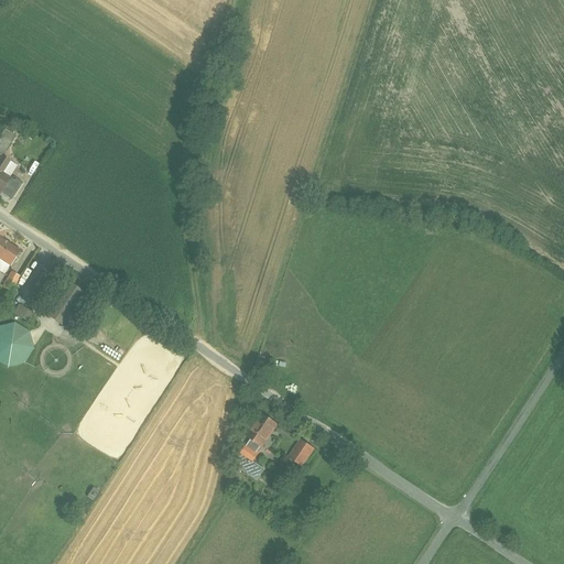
[(7,130),(0,140),(0,154),(3,158),(3,156),(4,158),(18,137),(7,130)]
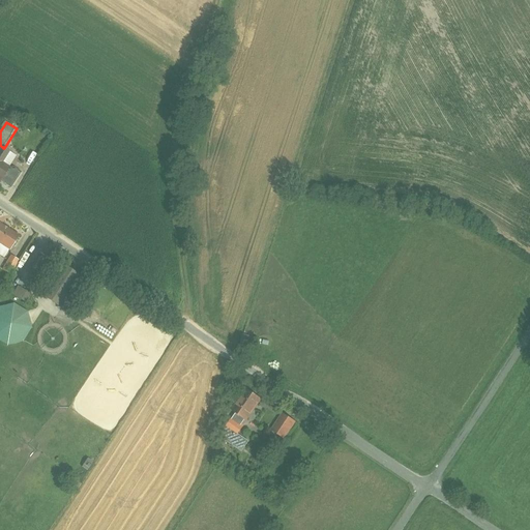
[(3,148),(0,151),(0,180),(11,188),(23,173),(15,168),(10,169),(3,164),(10,152),(4,148),(3,147),(3,148)]
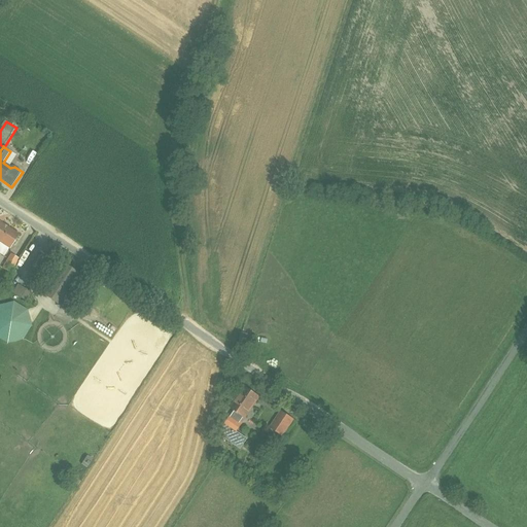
[(20,235),(0,222),(0,241),(10,248),(20,235)]
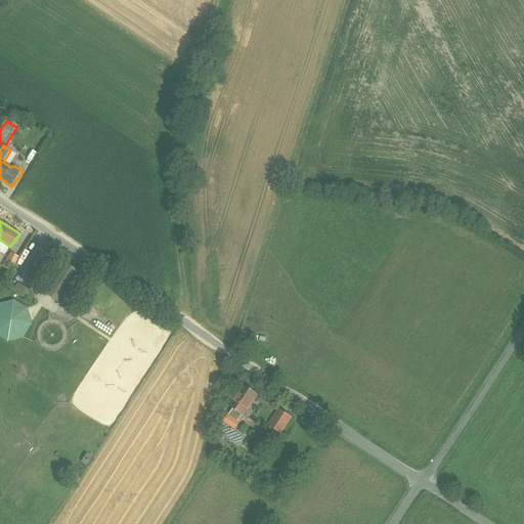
[(12,253),(3,267),(10,271),(18,257),(12,253)]
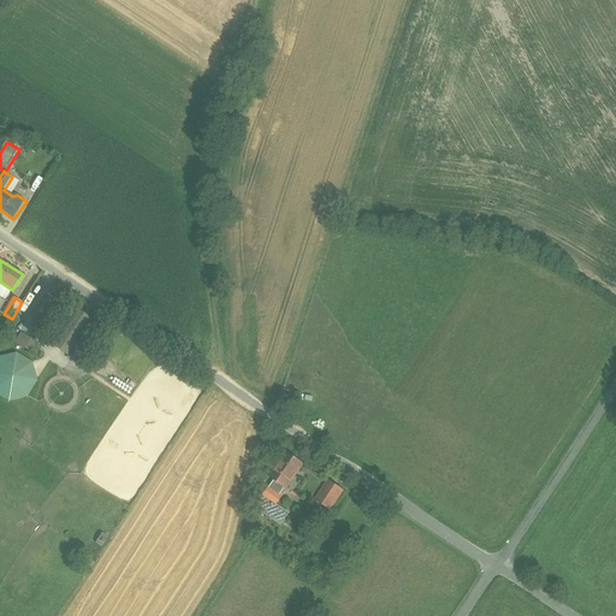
[(58,306),(48,300),(36,320),(46,325),(58,306)]
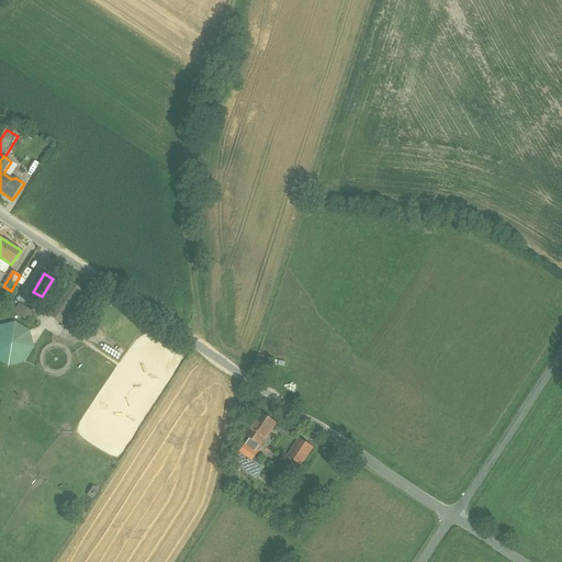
[(86,294),(66,281),(45,313),(66,326),(86,294)]
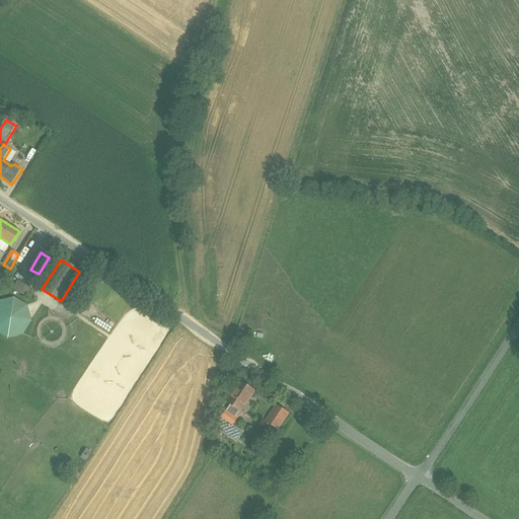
[(14,289),(25,296),(29,288),(19,282),(14,289)]
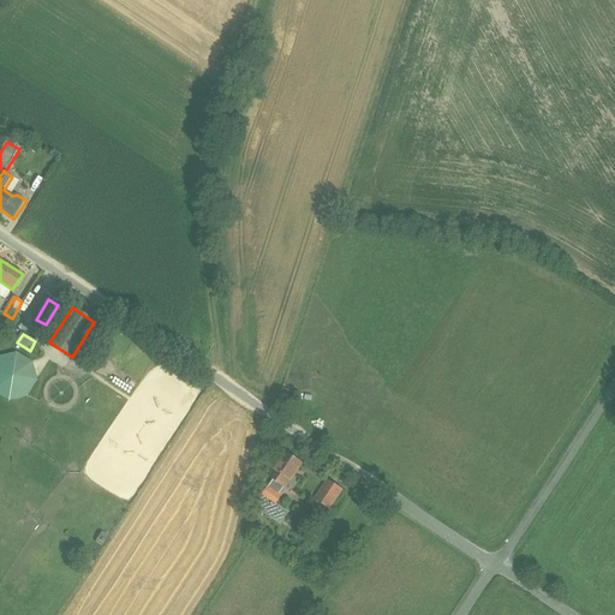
[(16,352),(0,356),(0,392),(10,399),(28,393),(35,378),(31,360),(16,352)]
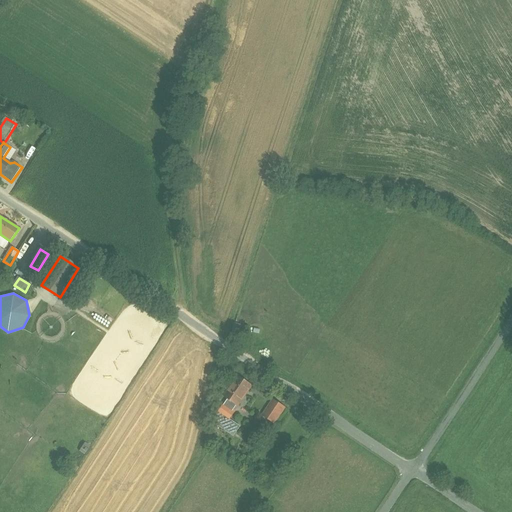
[(252,384),(239,375),(224,396),(237,405),(238,406),(252,384)]
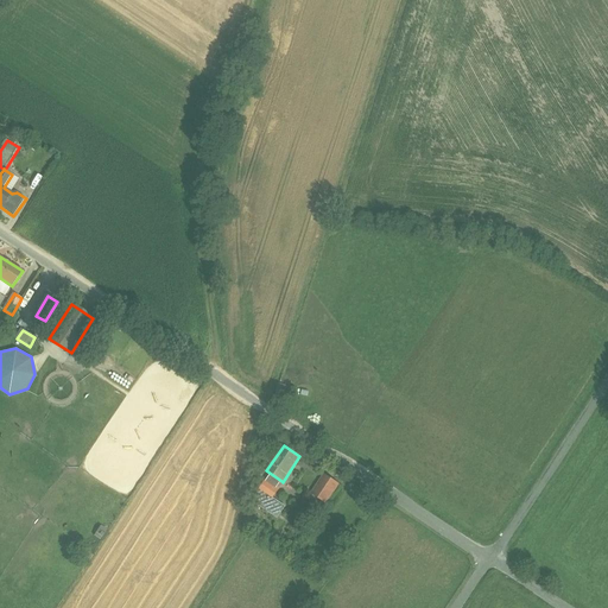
[(271,474),(253,500),(278,517),(284,507),(272,499),(279,488),(277,487),(282,481),(271,474)]
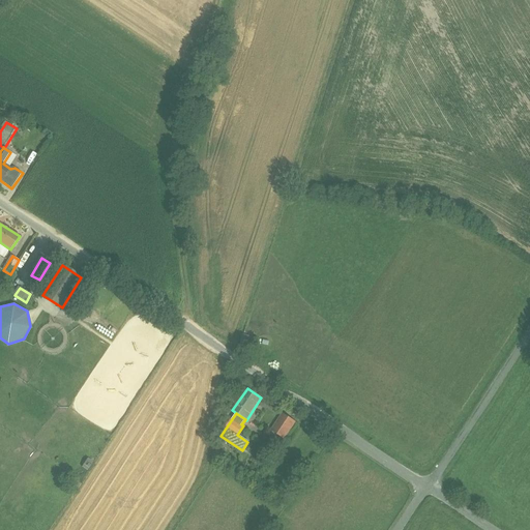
[(284,414),(273,430),(285,438),(295,422),(284,414)]
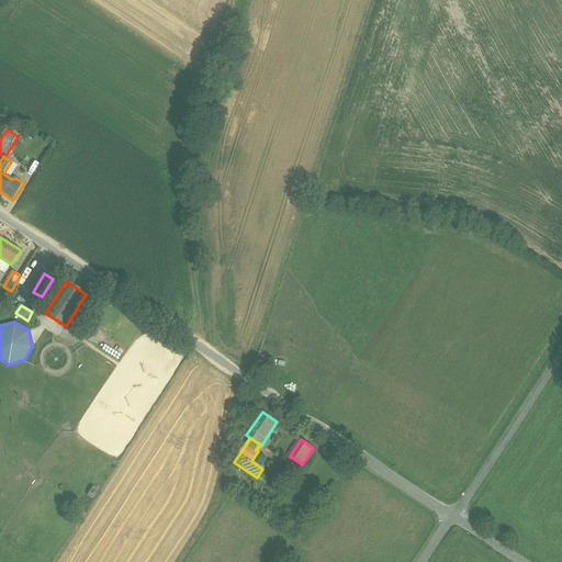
All buildings are outlined.
